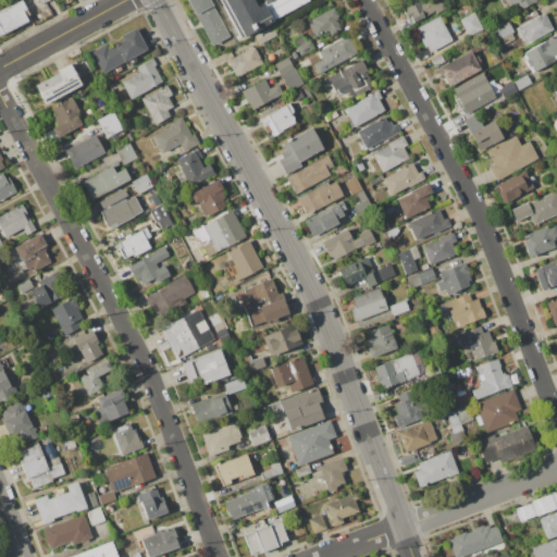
[(0,11),(22,0),(27,10),(23,12),(27,20),(0,35),(0,11)]
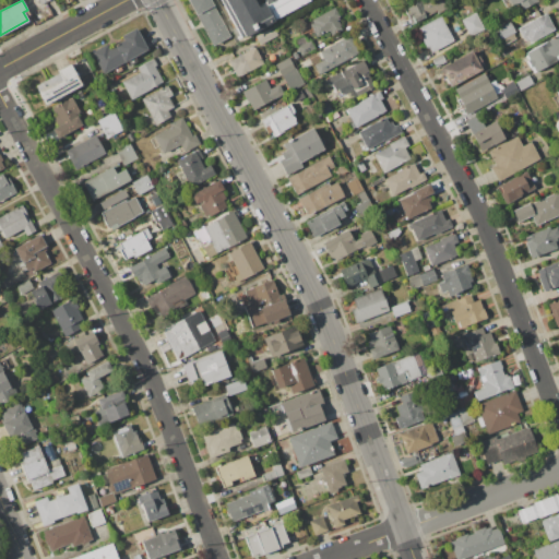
[(188,0),(210,0),(230,36),(213,46),(188,0)]
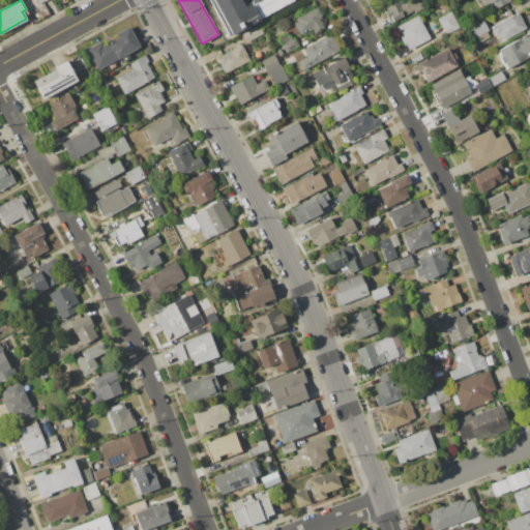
[(209,0),(295,0),(296,1),(230,37),(209,0)]
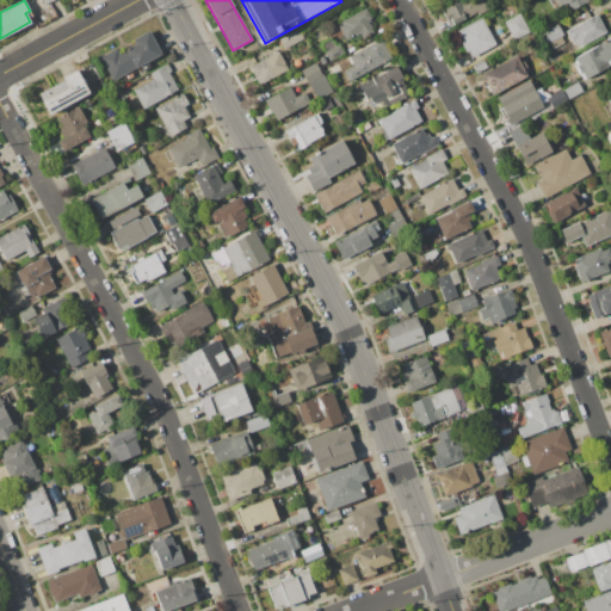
[(442,10),(462,0),(483,0),(489,10),(479,14),(477,12),(450,25),(442,10)]
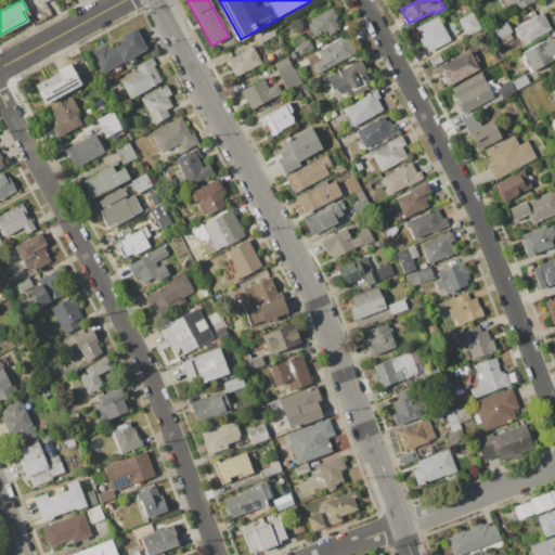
[(534,0),(518,9),(515,2),(503,9),(499,0),(534,0)]
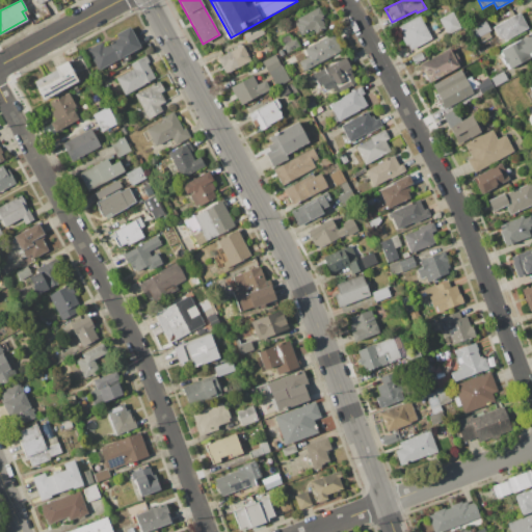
[(295,23),(298,21),(296,18),(319,6),(324,17),(322,19),(327,28),(316,33),(314,28),(301,34),(295,23)]
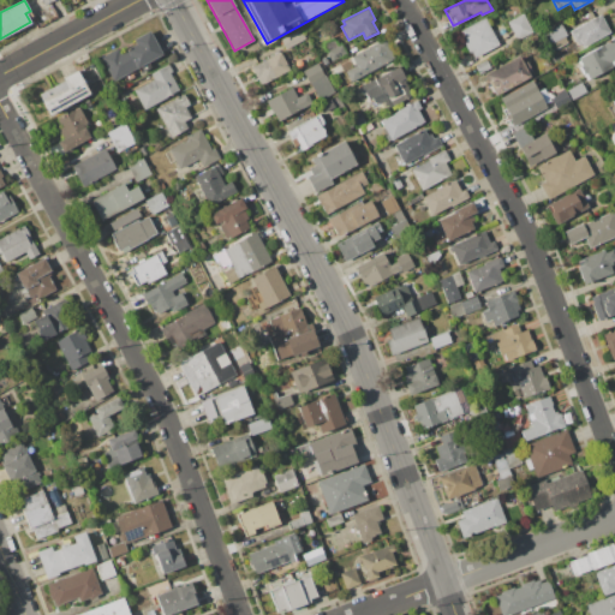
[(507,22),(523,13),(533,31),(518,40),(507,22)]
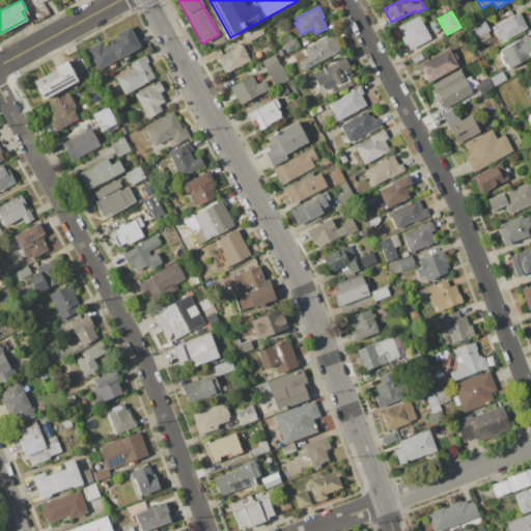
[(492,27),(519,12),(528,28),(504,42),(502,38),(499,40),(492,27)]
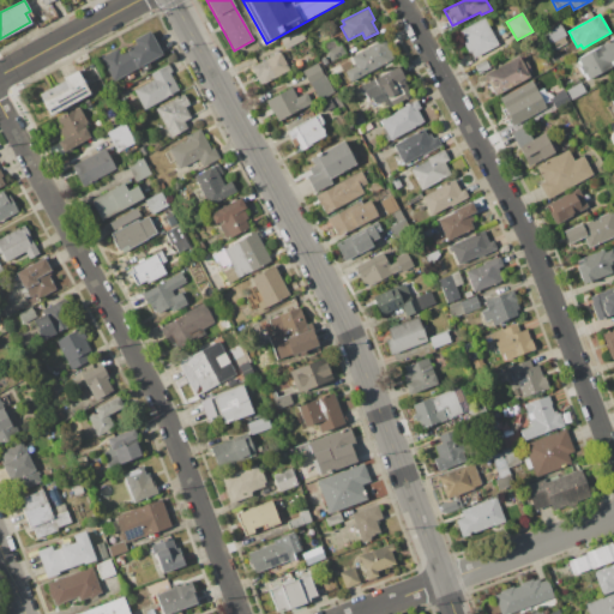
[(483,17),(489,29),(491,28),(498,40),(497,40),(498,43),(473,58),(470,53),(469,53),(462,41),(463,40),(458,31),(483,17)]
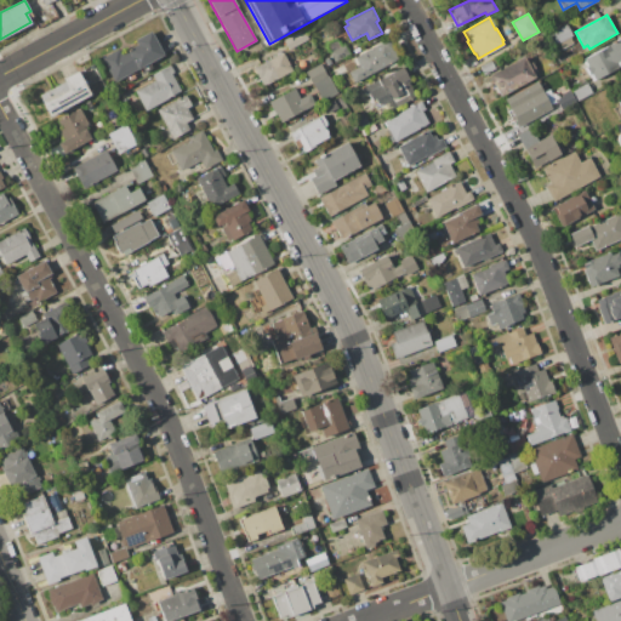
[(548,34),(567,24),(573,36),(570,38),(574,44),(560,51),(557,45),(554,46),(548,34)]
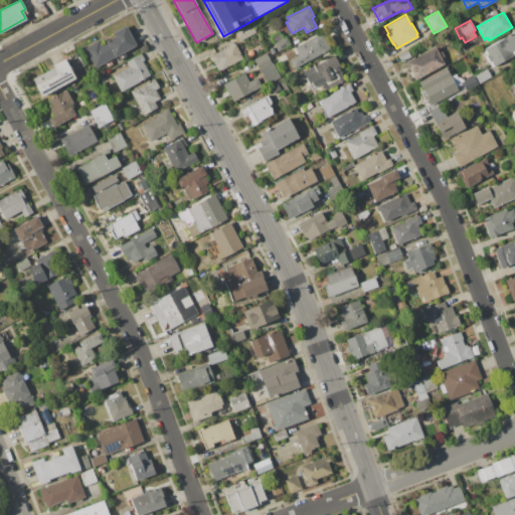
[(95,67),(83,47),(98,40),(100,44),(114,36),(112,32),(126,25),(136,45),(95,67)]
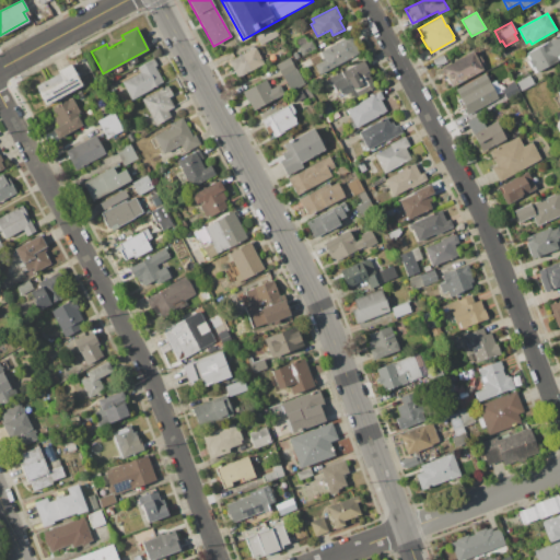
[(256,35),(272,27),(275,31),(276,31),(279,35),(260,45),(256,35)]
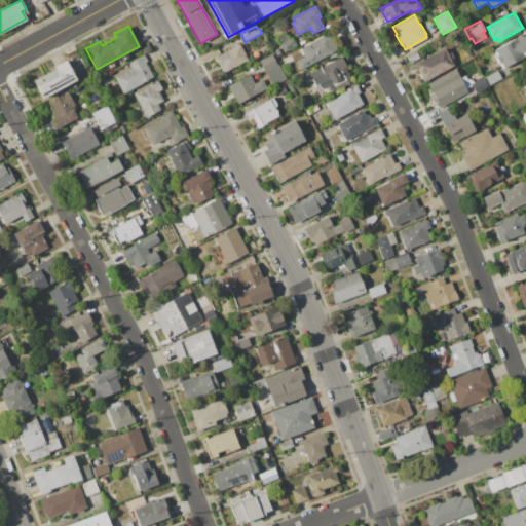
[(458,29),(462,38),(456,41),(451,33),(458,29)]
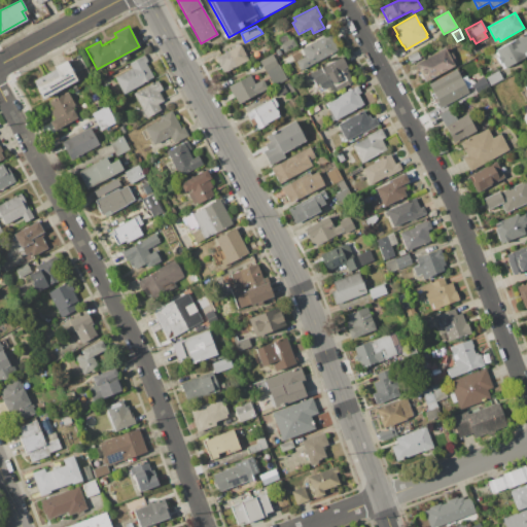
[(301,70),(296,62),(306,56),(302,48),(329,33),(339,49),(301,70)]
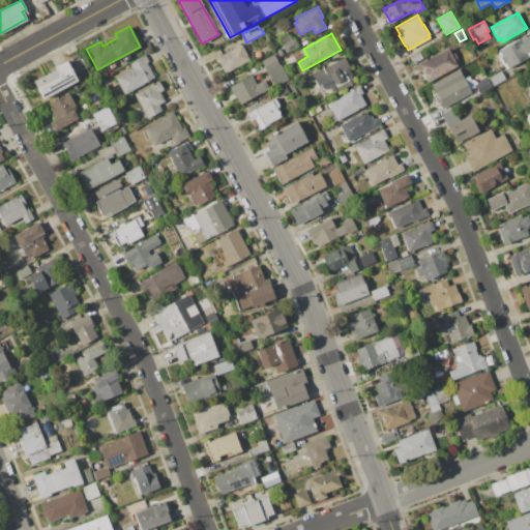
[(497,51),(529,33),(529,34),(529,52),(529,53),(529,55),(529,57),(506,70),(499,57),(500,56),(497,51)]
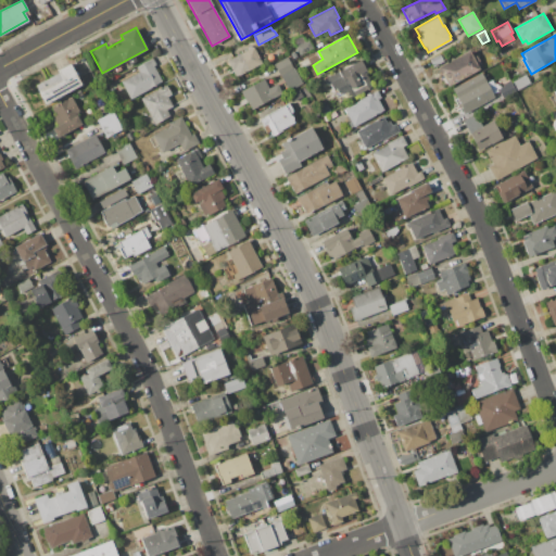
[(300,54),(295,47),(310,39),(314,48),(300,54)]
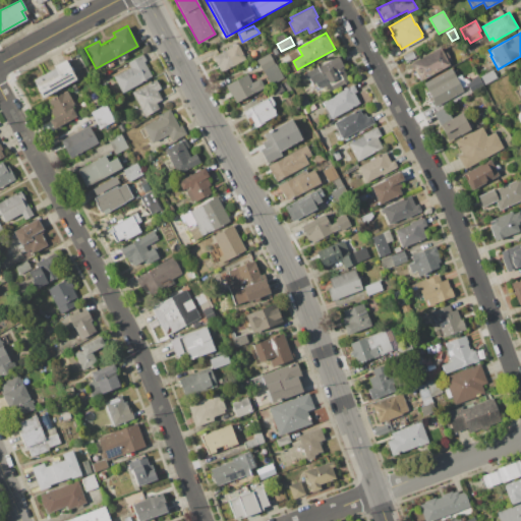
[(213,56),(237,44),(244,59),(234,64),(235,65),(220,72),(213,56)]
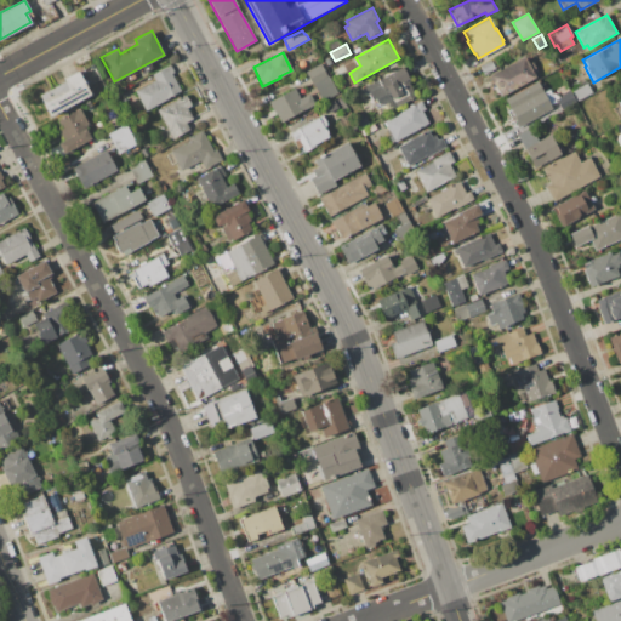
[(489,75),(524,57),(528,63),(533,62),(536,68),(531,70),(535,78),(500,96),(489,75)]
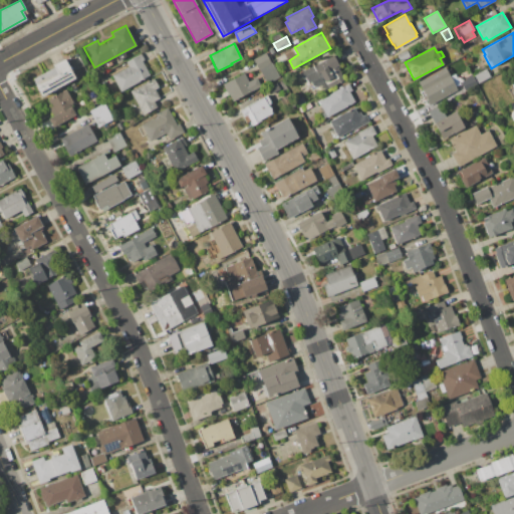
[(397,54),(406,49),(410,57),(401,62),(397,54)]
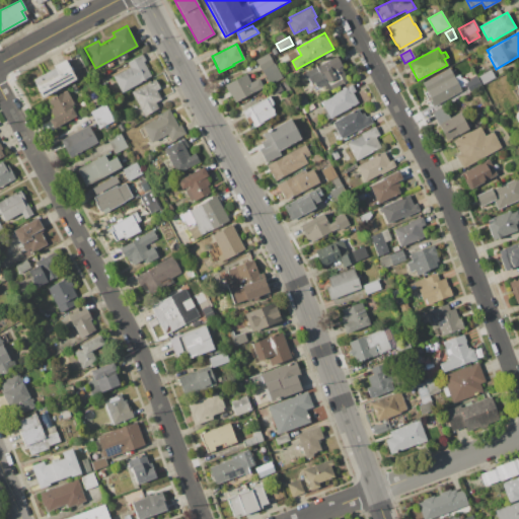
[(255,60),(268,52),(283,78),(271,85),(255,60)]
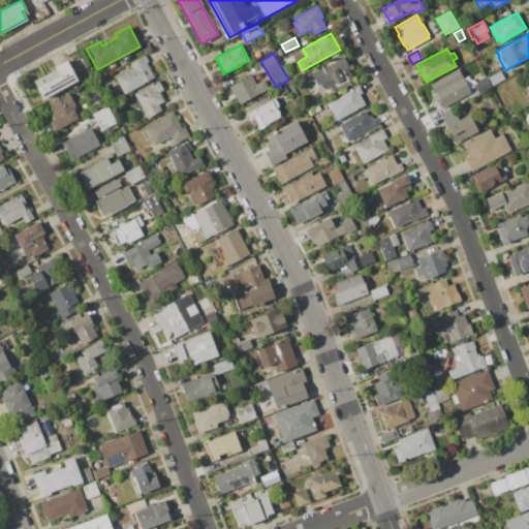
[(124,94),(115,76),(132,68),(129,63),(146,55),(149,62),(147,63),(155,79),(124,94)]
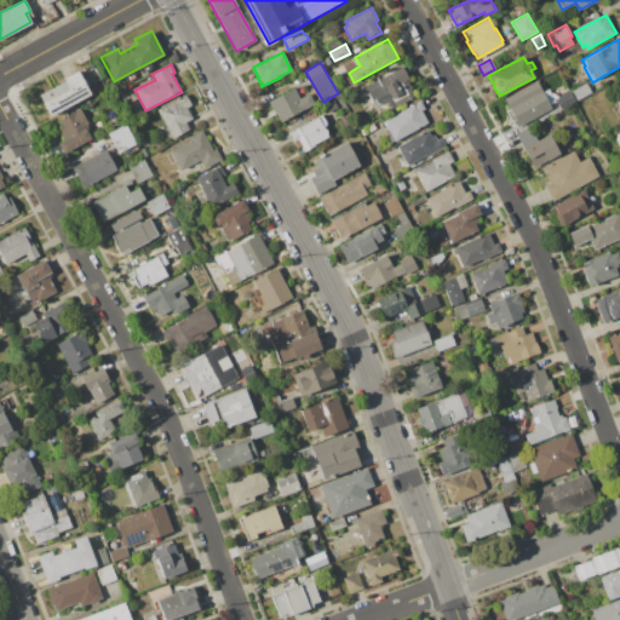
[(362,85),(400,64),(409,82),(408,84),(415,97),(386,112),(383,104),(377,103),(374,99),(372,101),(368,95),(367,97),(361,86),(362,85)]
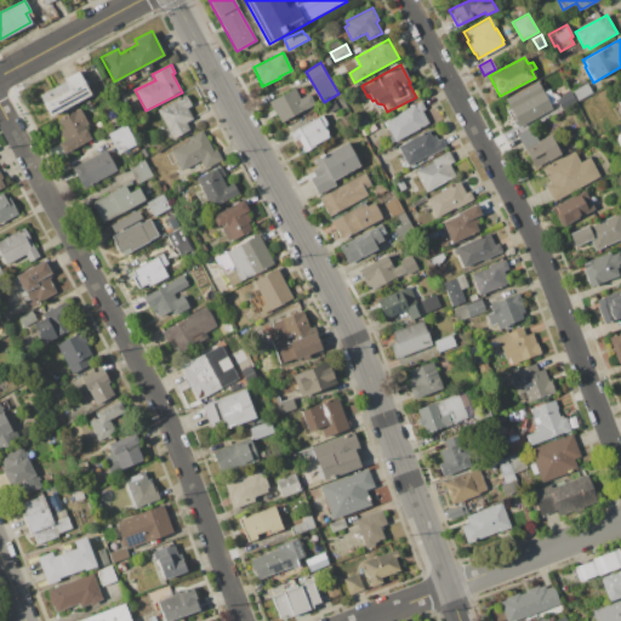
[(50,117),(39,95),(64,81),(63,78),(78,70),(91,95),(50,117)]
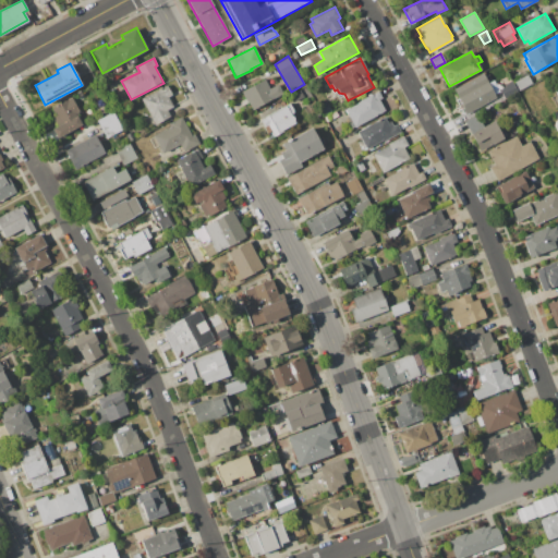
[(79,77),(91,71),(96,80),(84,86),(79,77)]
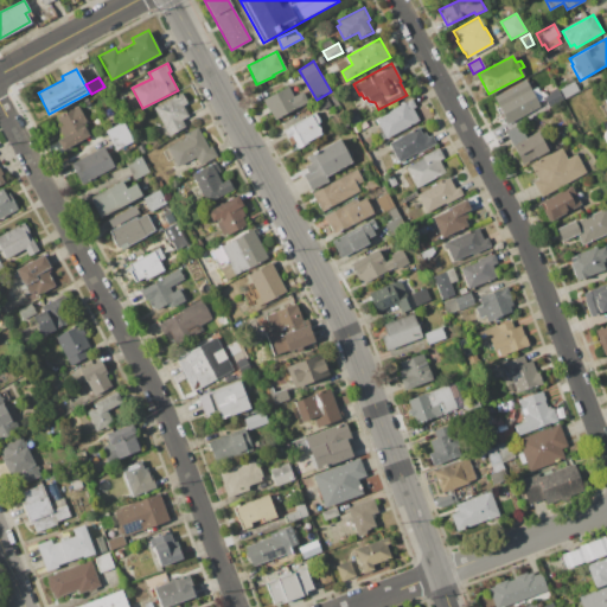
[(493,97),(525,80),(540,106),(505,125),(498,113),(502,110),(493,97)]
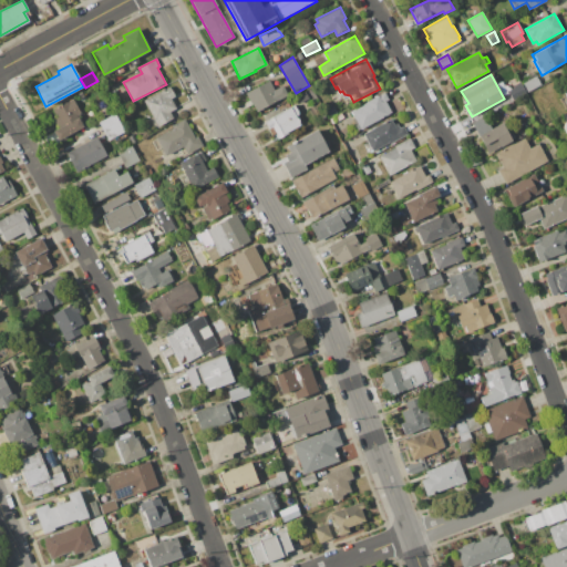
[(523,82),(536,76),(540,85),(527,92),(523,82)]
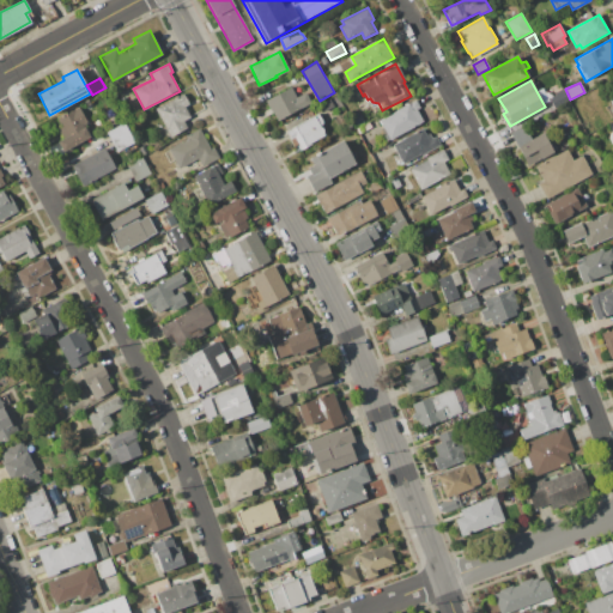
[(277,120),(273,113),(272,114),(265,101),(291,87),(297,98),(307,93),(310,102),(277,120)]
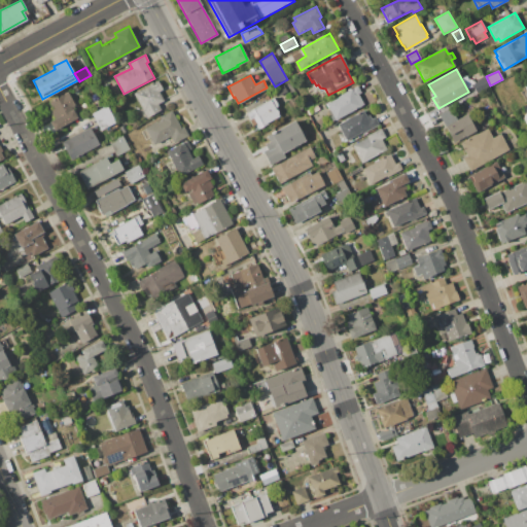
[(471,84),(484,78),(488,86),(476,93),(471,84)]
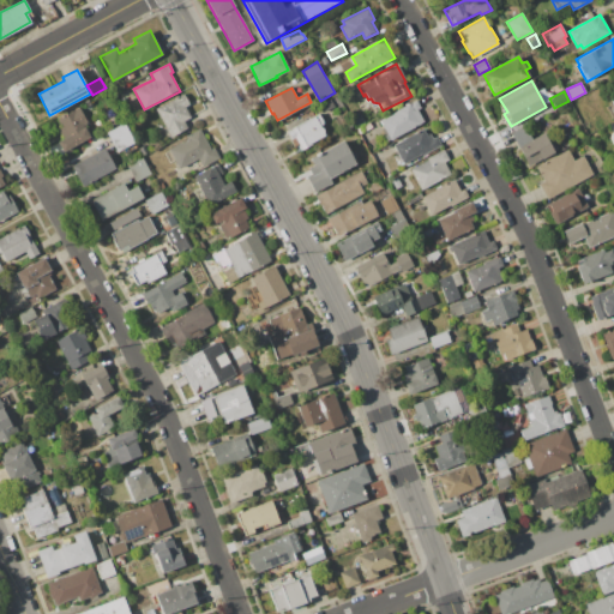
[(156,109),(184,94),(190,106),(185,108),(191,118),(184,121),(187,128),(170,137),(156,109)]
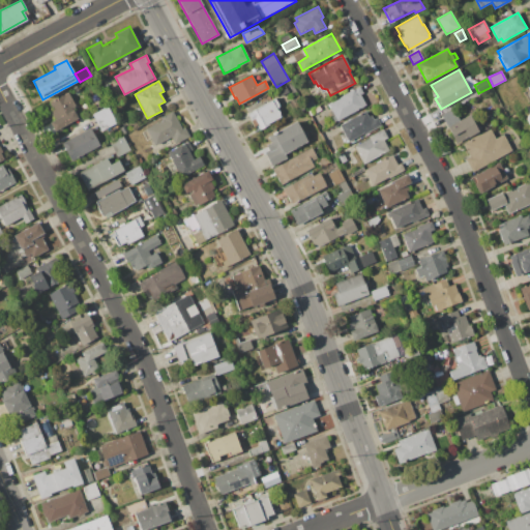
[(276,90),(286,86),(289,92),(280,97),(276,90)]
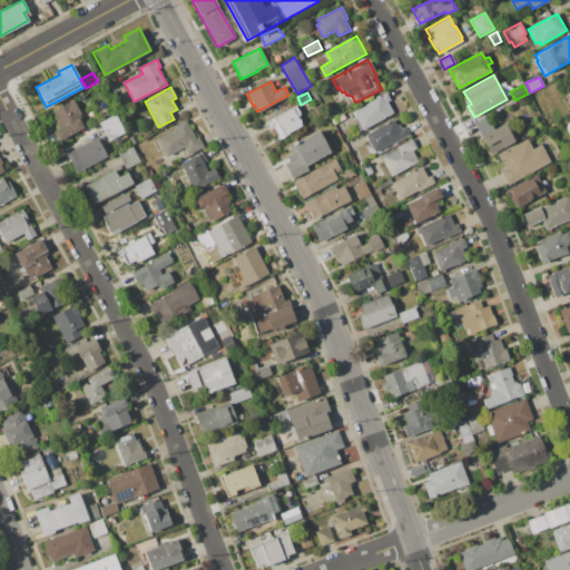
[(352,111),(374,99),(373,98),(379,96),(379,97),(386,92),(391,100),(387,101),(394,112),(359,131),(356,127),(360,125),(352,111)]
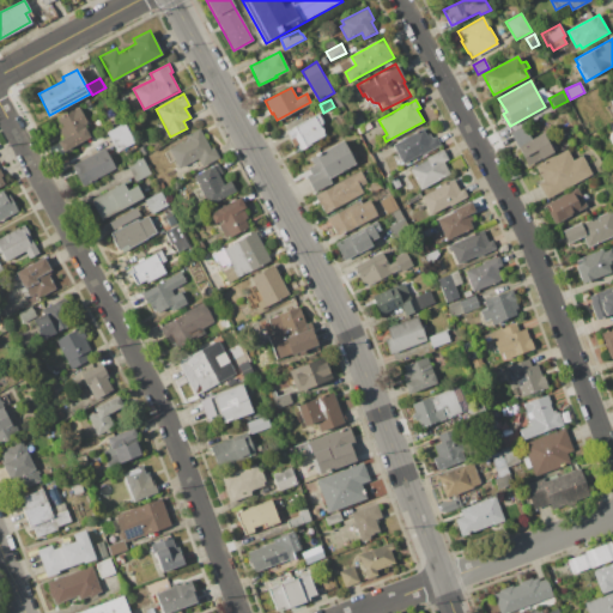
[(62,151),(58,140),(62,138),(58,128),(61,127),(56,119),(80,107),(87,122),(84,125),(90,137),(62,151)]
